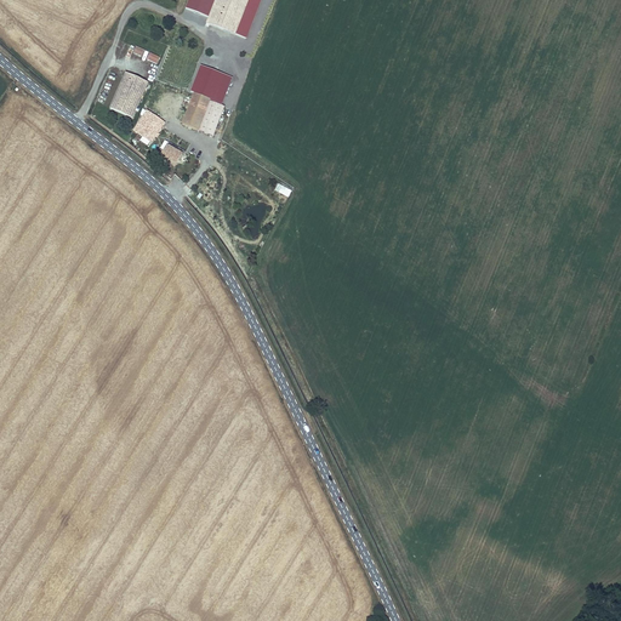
[(215,0),(206,23),(235,35),(249,0),(215,0)]
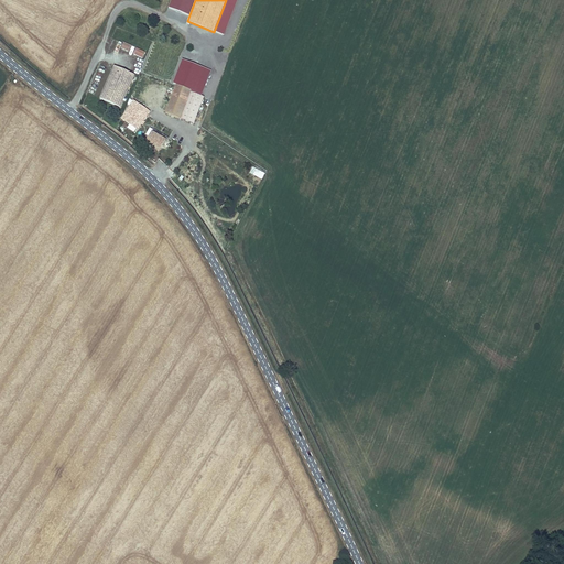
[(123,42),(120,49),(129,53),(131,46),(123,42)]
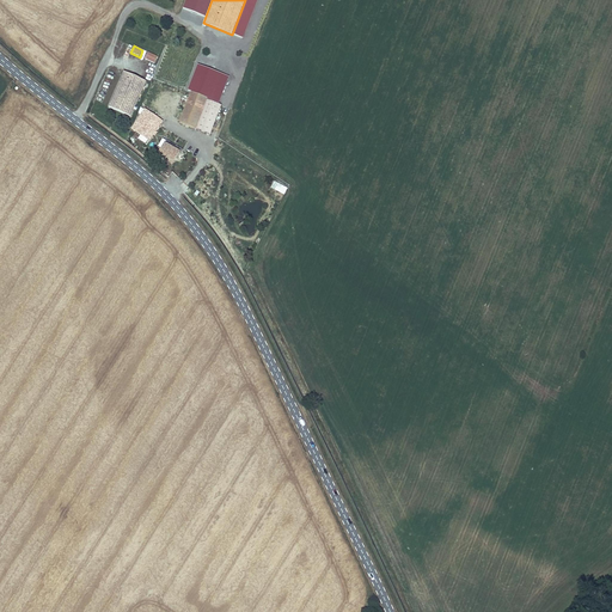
[(147,53),(145,60),(154,63),(158,56),(147,53)]
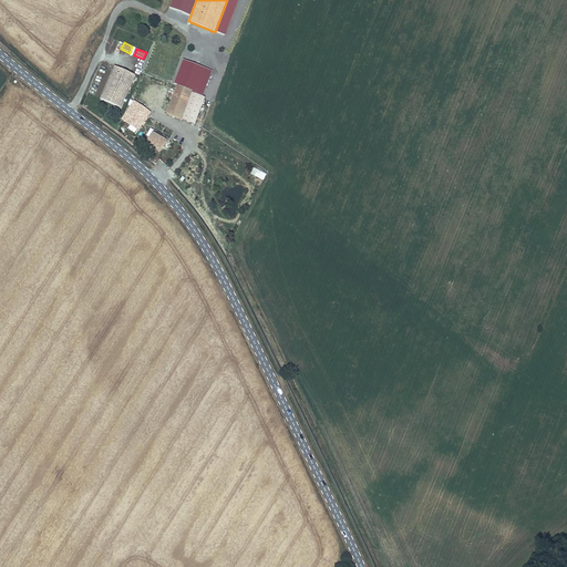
[(179,64),(177,72),(196,80),(199,72),(179,64)]
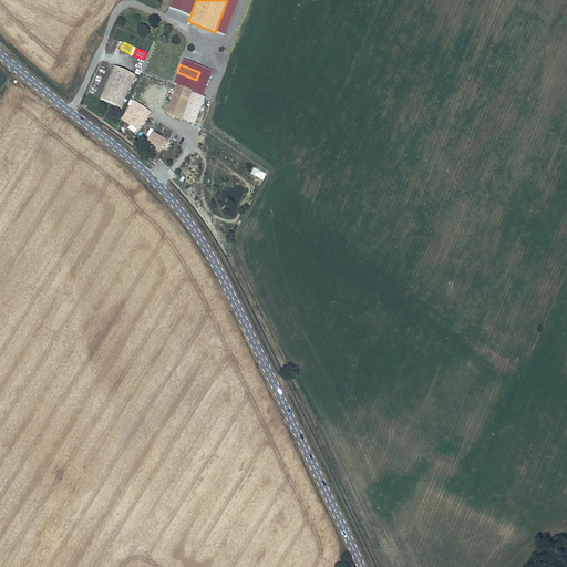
[(134,76),(115,68),(101,99),(121,107),(134,76)]
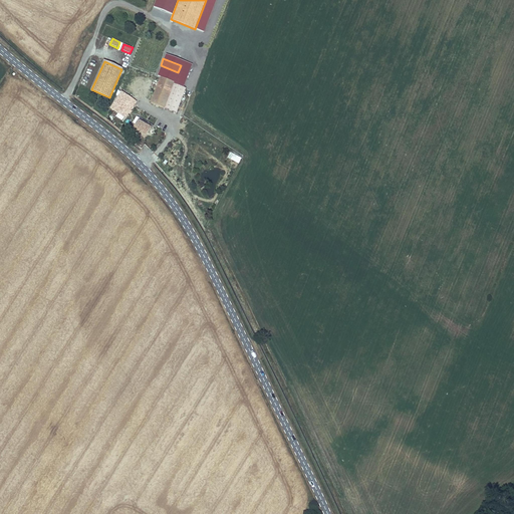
[(161,65),(156,76),(161,77),(174,83),(178,72),(161,65)]
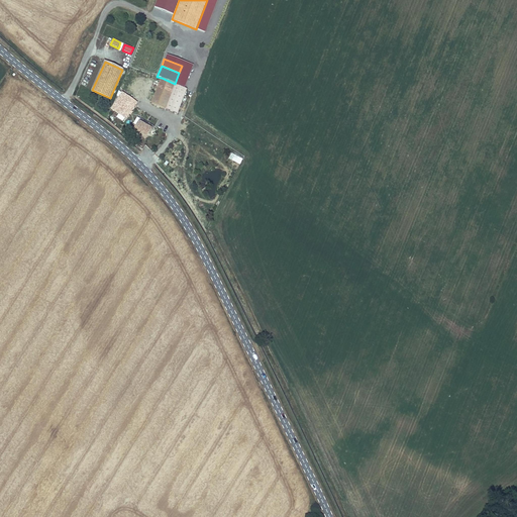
[(175,84),(162,78),(152,104),(178,113),(187,89),(175,85),(175,84)]
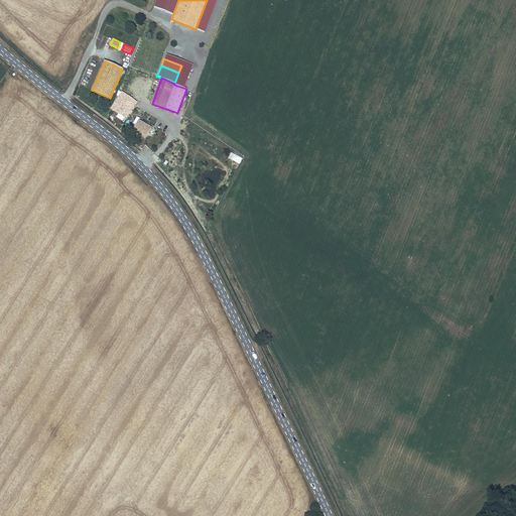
[(122,93),(111,109),(118,114),(129,98),(122,93)]
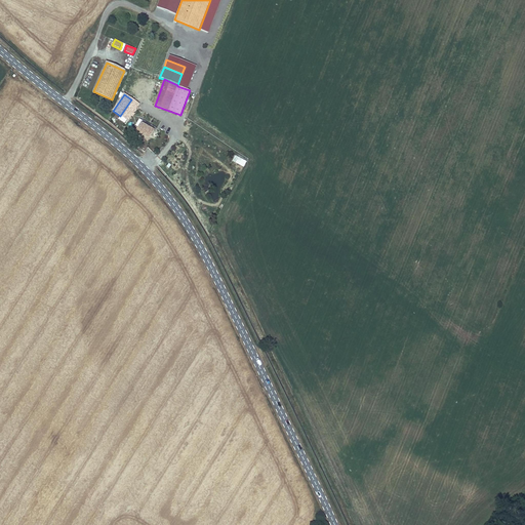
[(131,99),(120,116),(128,121),(138,105),(131,99)]
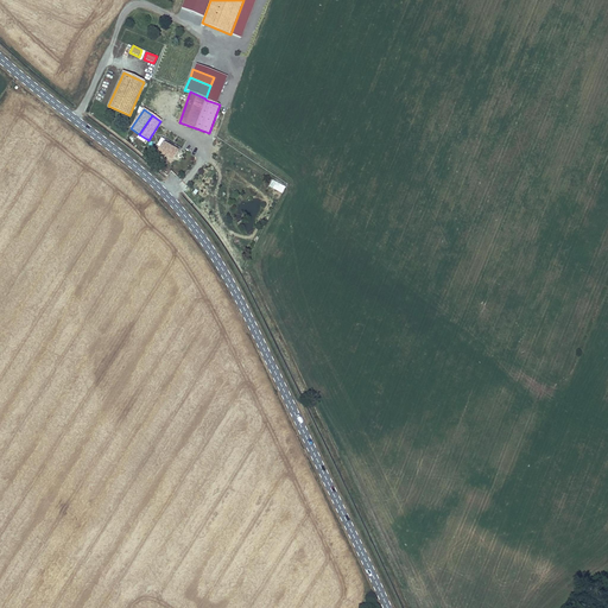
[(164,143),(157,154),(171,163),(178,151),(164,143)]
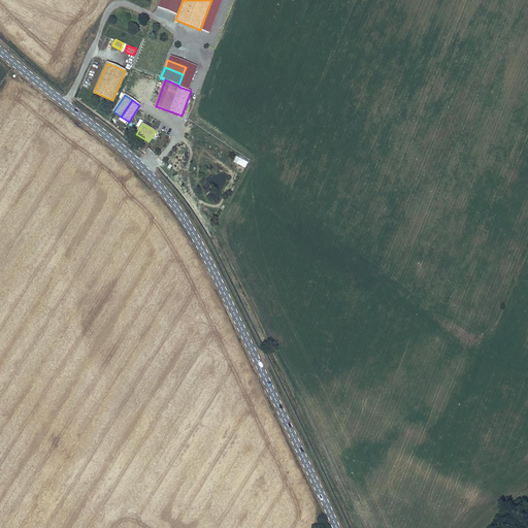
[(233,163),(244,169),(248,162),(236,157),(233,163)]
